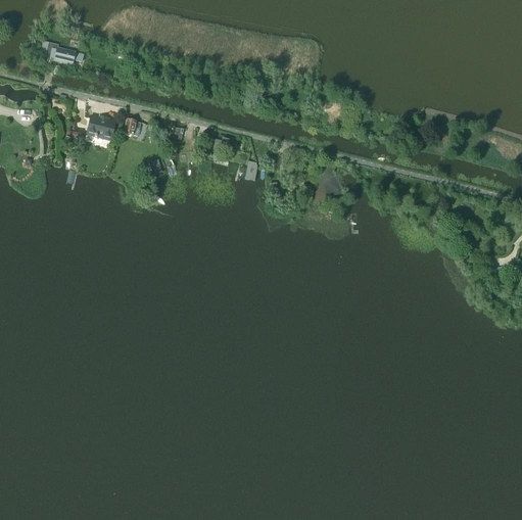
[(45,41),(42,53),(51,55),(51,56),(55,57),(55,58),(73,63),(74,57),(82,59),(84,53),(57,47),(58,44),(45,41)]
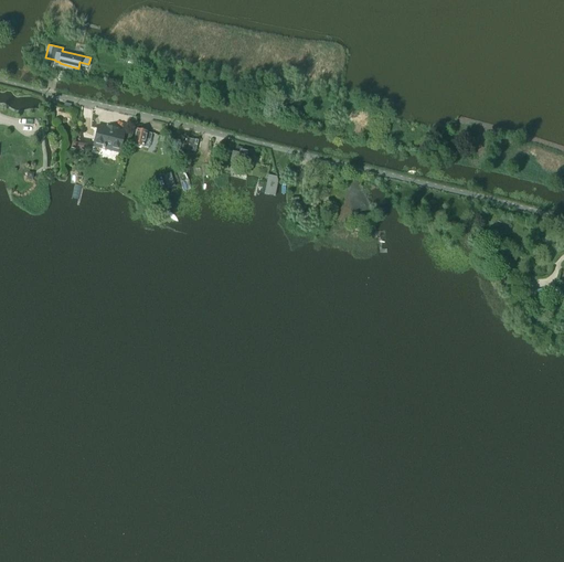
[(120,150),(125,130),(98,124),(94,144),(94,145),(95,142),(104,144),(103,147),(105,147),(120,150)]
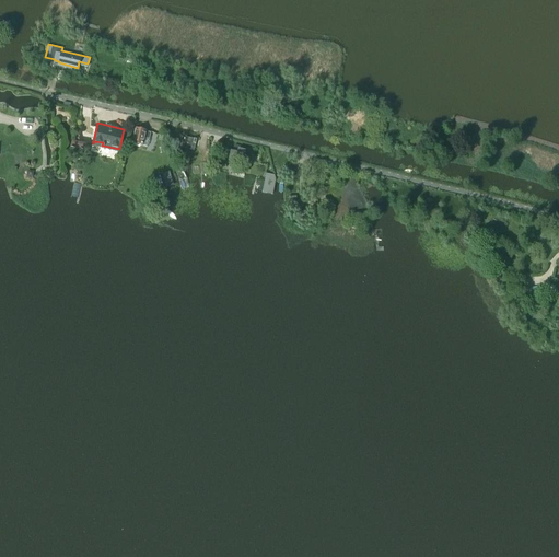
[(136,126),(132,141),(144,143),(146,136),(150,137),(151,130),(147,129),(136,126)]
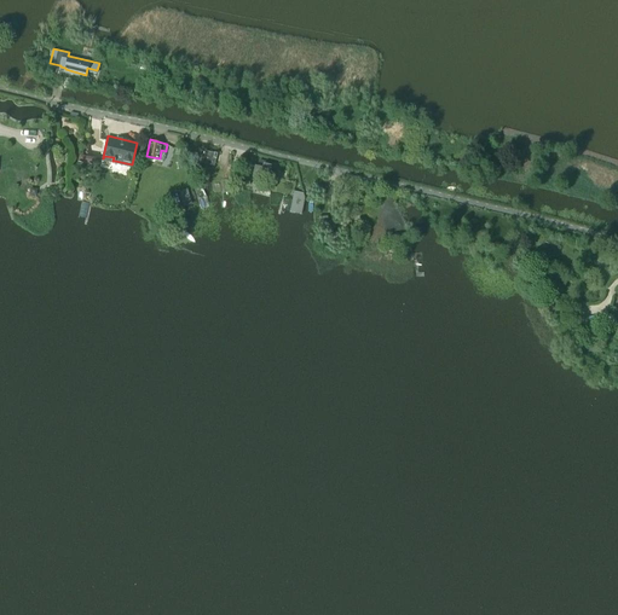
[(214,151),(206,150),(203,160),(213,162),(214,156),(217,157),(218,151),(215,151),(214,151)]
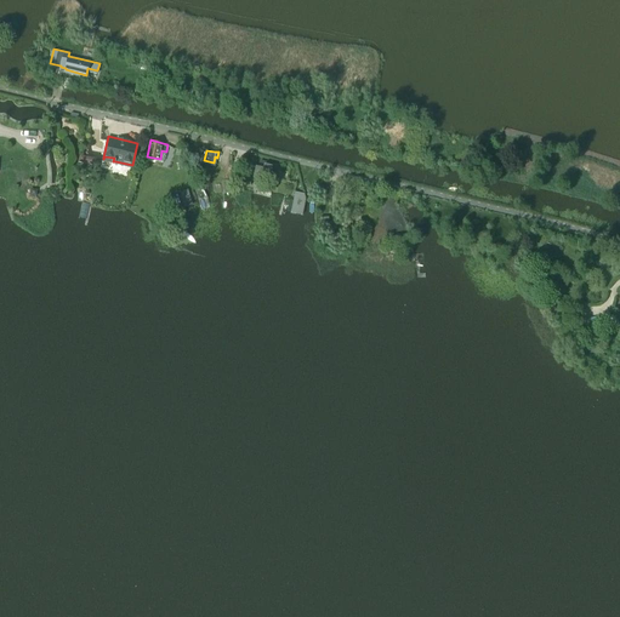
[(256,165),(254,176),(260,178),(262,171),(271,173),(269,180),(277,182),(279,171),(273,169),(274,164),(263,160),(262,166),(256,165)]
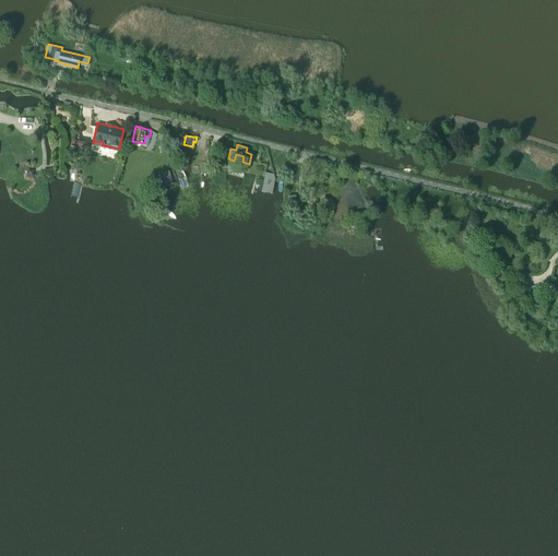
[(169,168),(162,170),(166,185),(167,185),(174,182),(174,181),(169,168)]
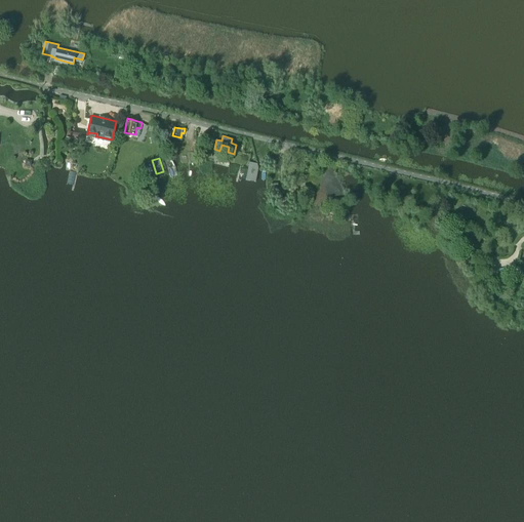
[(255,179),(257,168),(258,165),(257,162),(249,161),(248,167),(246,177),(255,179)]
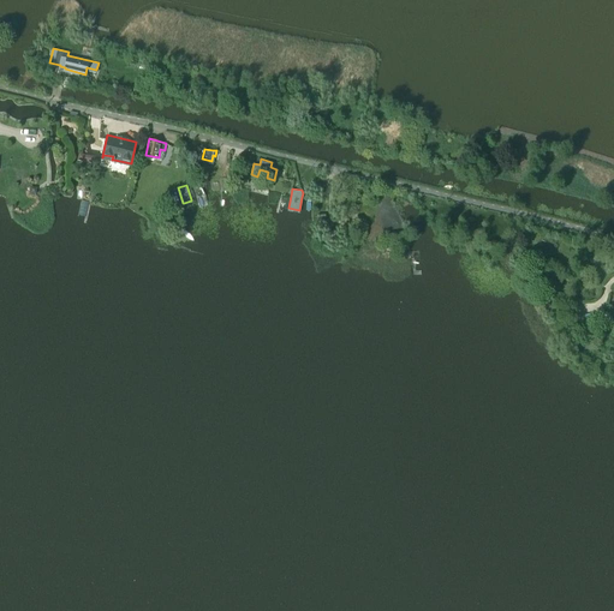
[(592,313),(582,316),(585,330),(596,328),(592,313)]
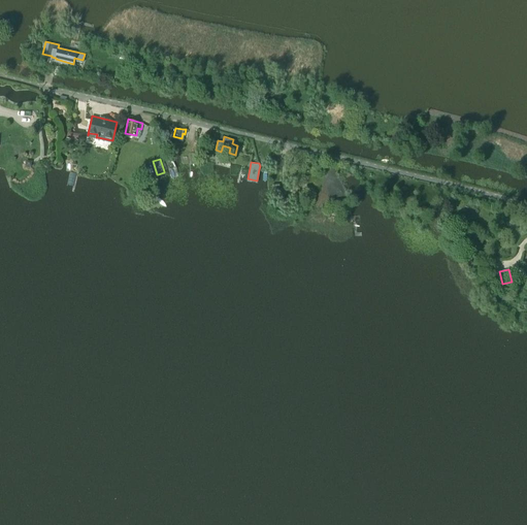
[(514,280),(516,289),(522,287),(520,279),(514,280)]
